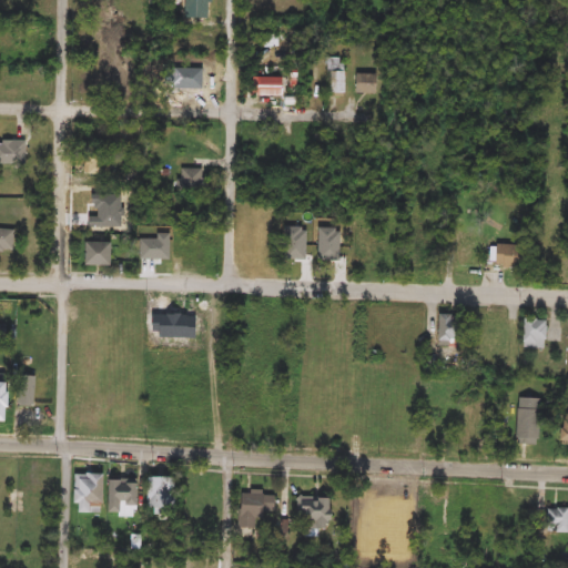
[(182,19),(182,0),(209,0),(209,19),(182,19)]
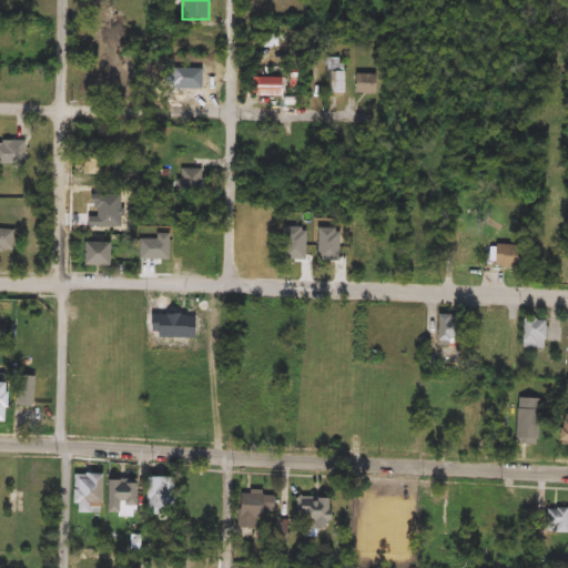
[(325,94),(325,59),(344,59),(344,94),(325,94)]
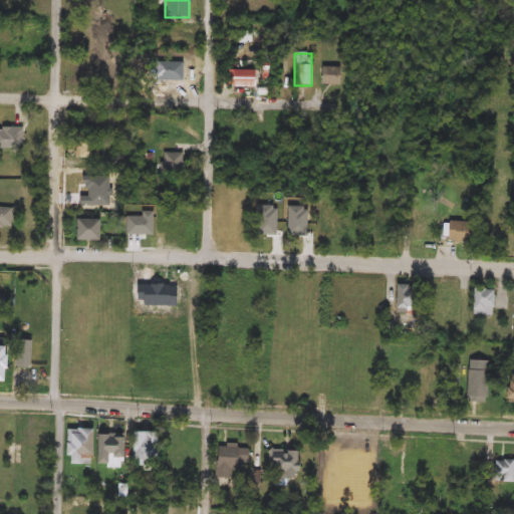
[(340,67),(340,85),(319,85),(319,67),(340,67)]
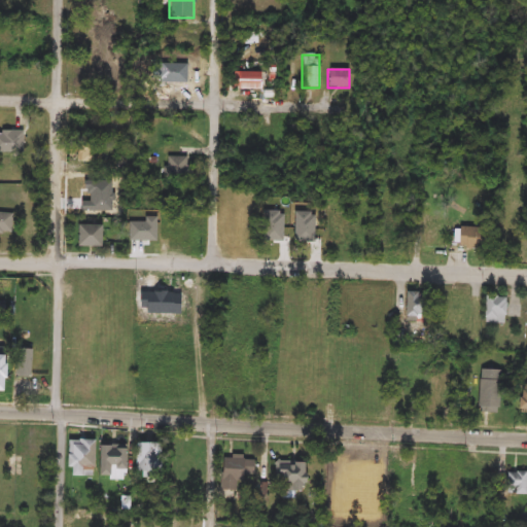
[(236,72),(265,72),(265,89),(236,89),(236,72)]
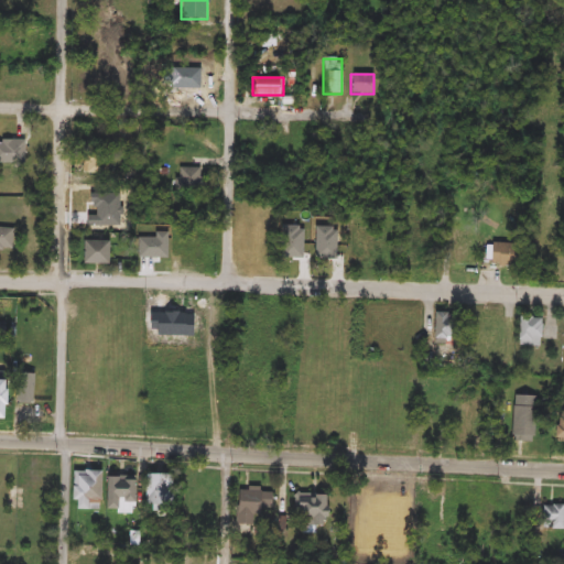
[(0,164),(0,140),(25,140),(25,164),(0,164)]
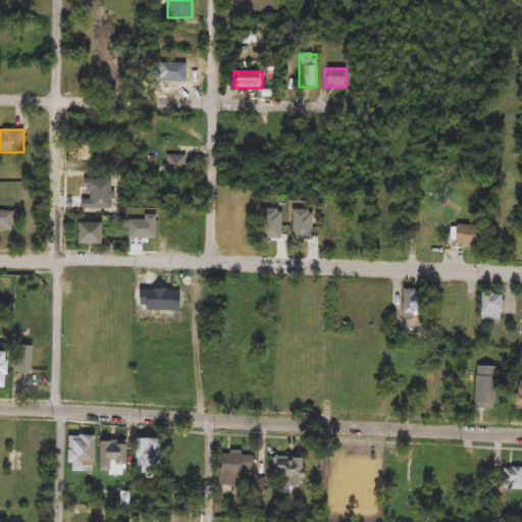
[(187,155),(187,177),(163,177),(163,155),(187,155)]
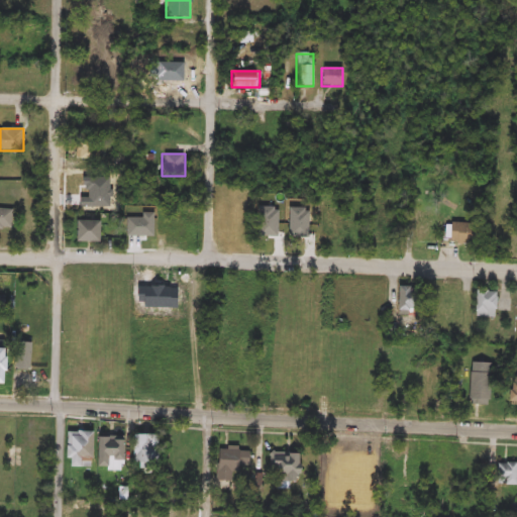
[(14,231),(0,231),(0,208),(14,208),(14,231)]
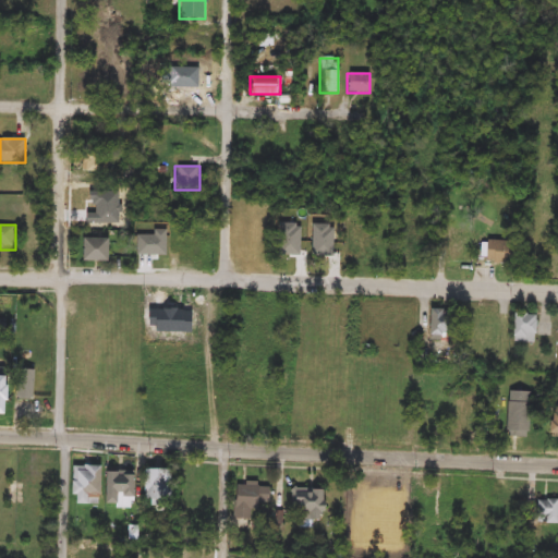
[(107,238),(107,261),(80,261),(80,238),(107,238)]
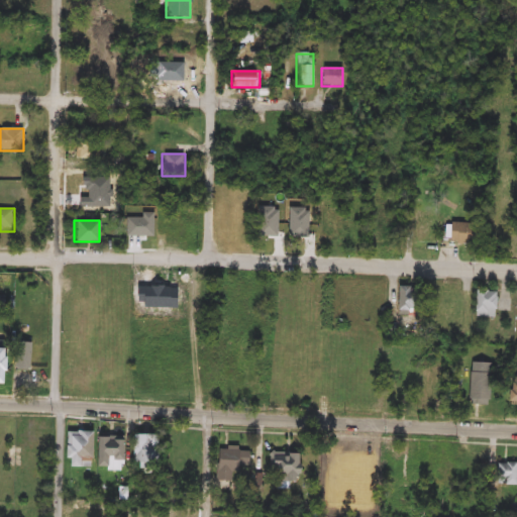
[(448,242),(448,224),(473,224),(473,242),(448,242)]
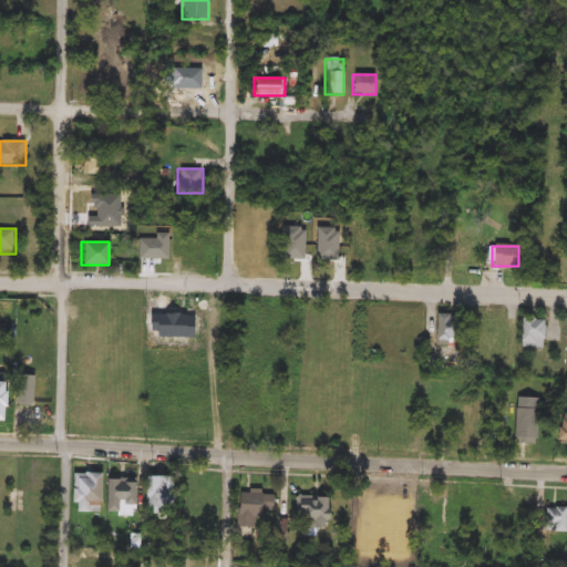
[(452,316),(452,346),(437,346),(437,316),(452,316)]
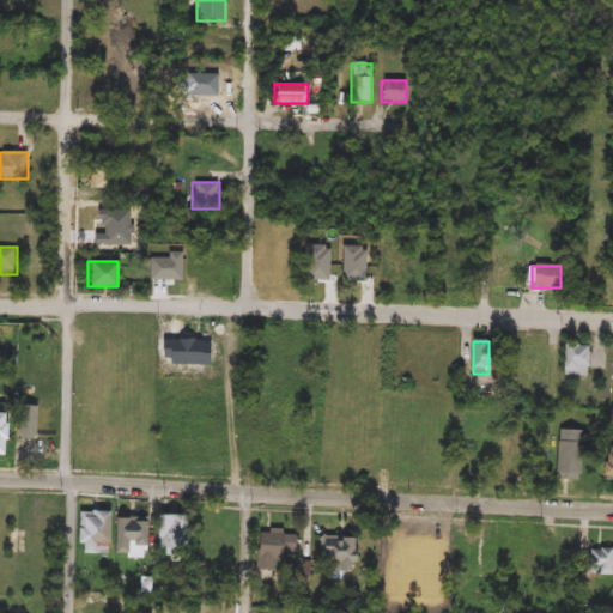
[(587,344),(587,377),(562,377),(562,344),(587,344)]
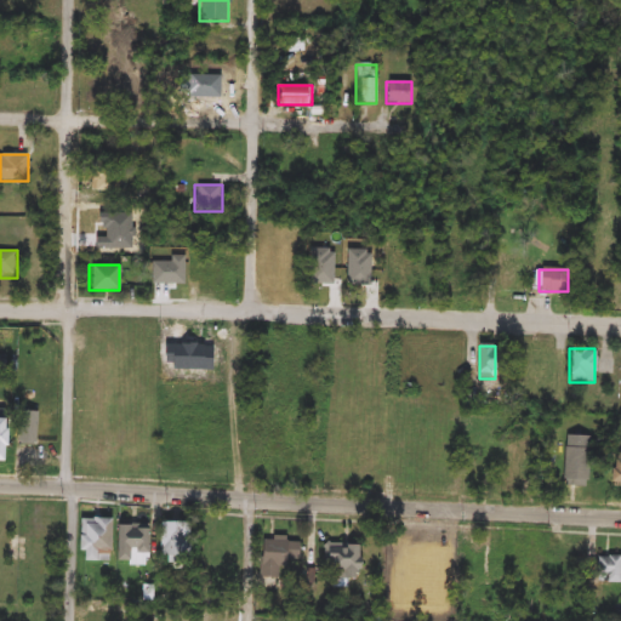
[(587,486),(563,486),(563,436),(587,436),(587,486)]
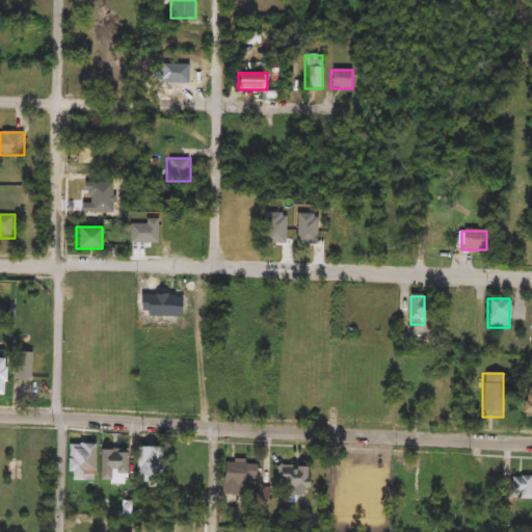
[(296,392),(290,393),(288,380),(294,379),(296,392)]
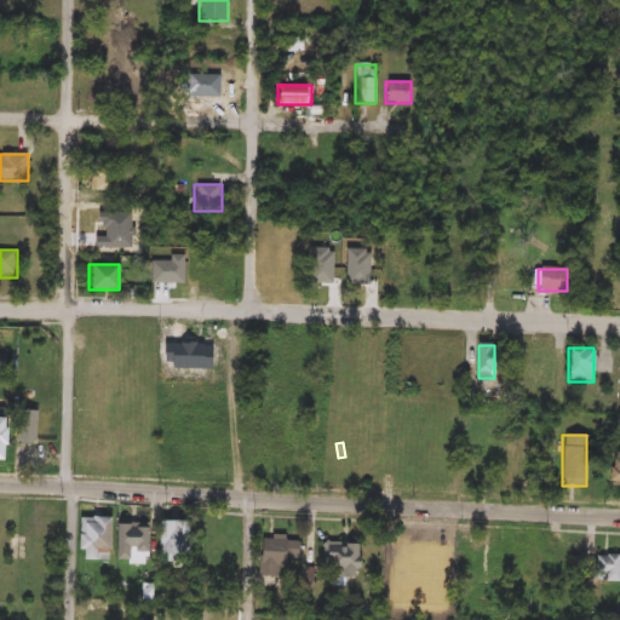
[(619,488),(607,488),(607,455),(619,455),(619,488)]
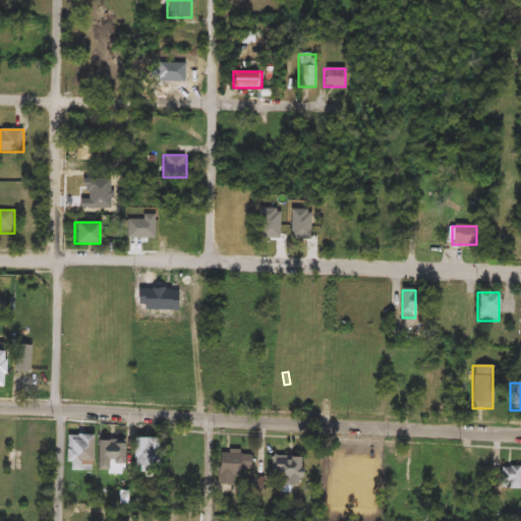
[(91,435),(91,471),(65,471),(66,435),(91,435)]
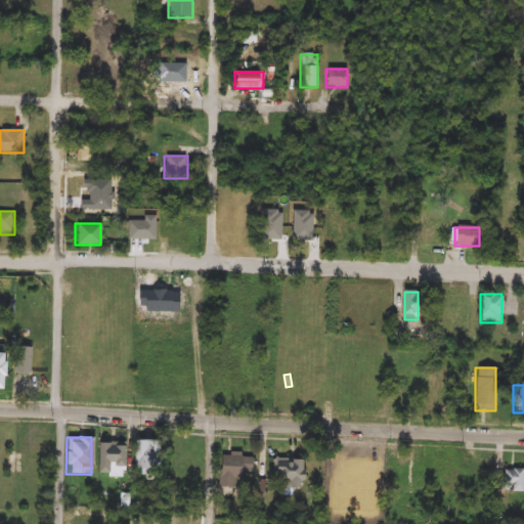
[(155,441),(155,470),(134,470),(134,441),(155,441)]
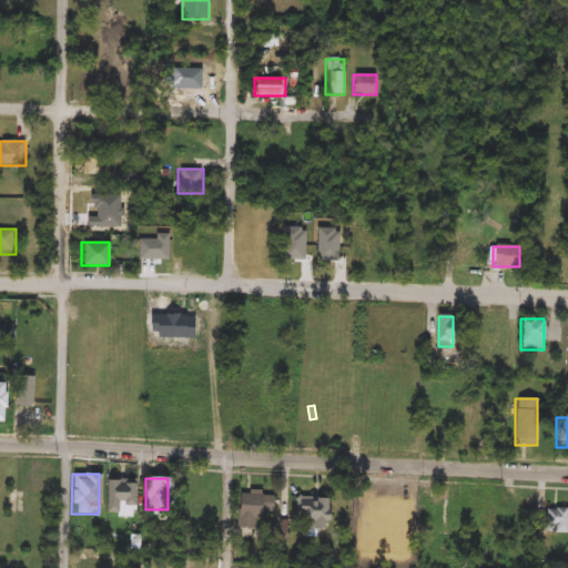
[(107,517),(107,479),(133,479),(133,517),(107,517)]
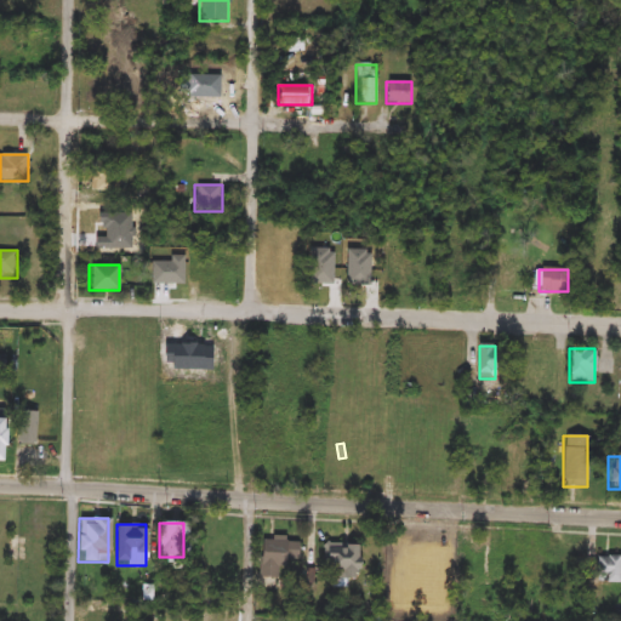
[(300,567),(283,565),(281,579),(258,577),(261,539),(301,541),(300,567)]
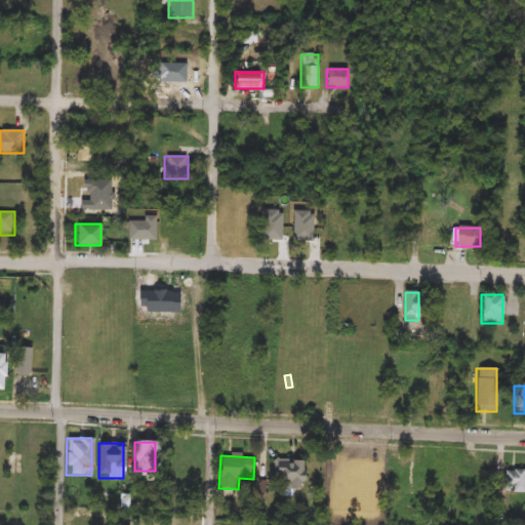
[(275,459),(304,459),(304,489),(275,489),(275,459)]
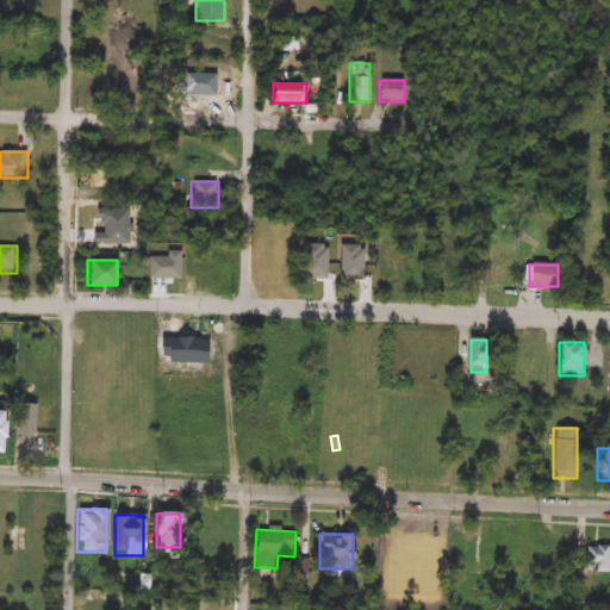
[(608,573),(586,573),(586,546),(608,546),(608,573)]
